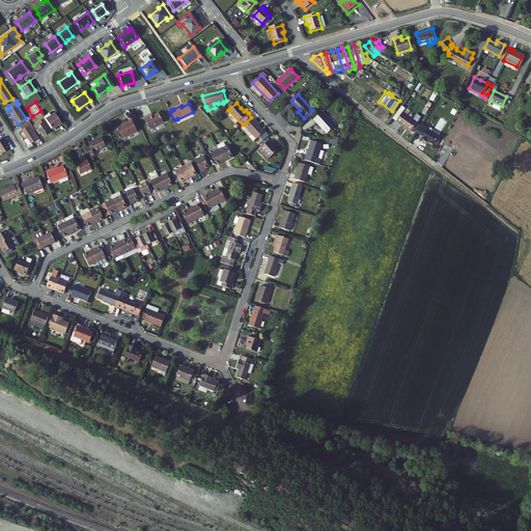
[(212,112),(215,115),(221,110),(218,107),(212,112)]
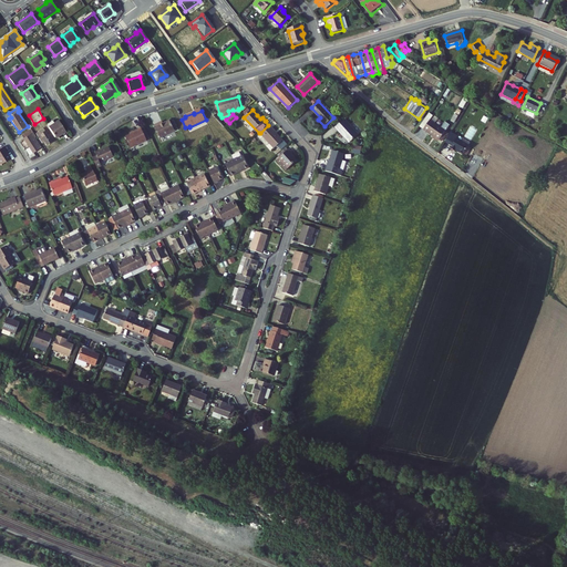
[(441,124),(431,117),(424,127),(440,138),(450,124),(444,120),(441,124)]
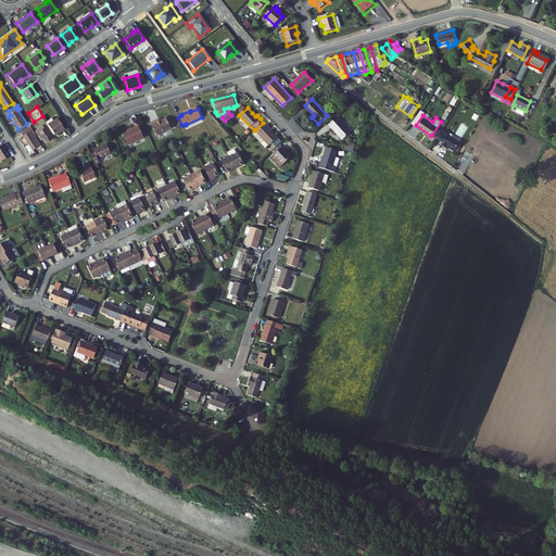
[(339,134),(340,133),(346,139),(353,133),(339,116),(330,125),(339,134)]
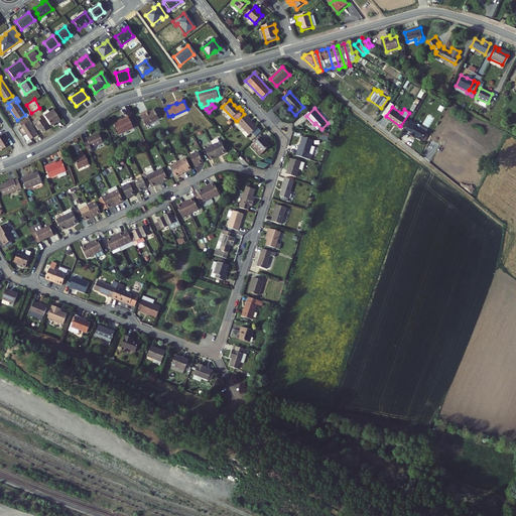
[(57,119),(52,110),(44,115),(50,124),(57,119)]
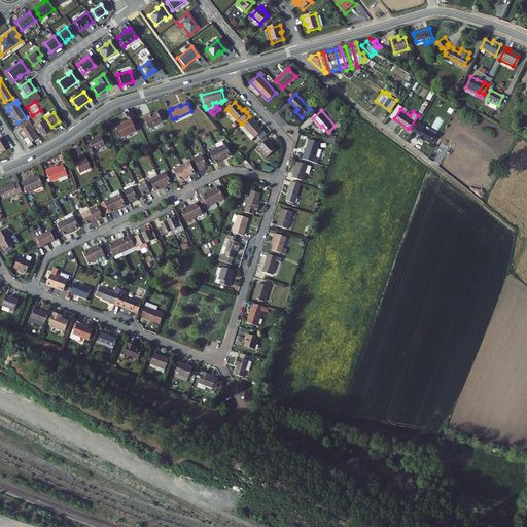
[(148,116),(148,114),(143,116),(148,128),(163,121),(159,112),(148,116)]
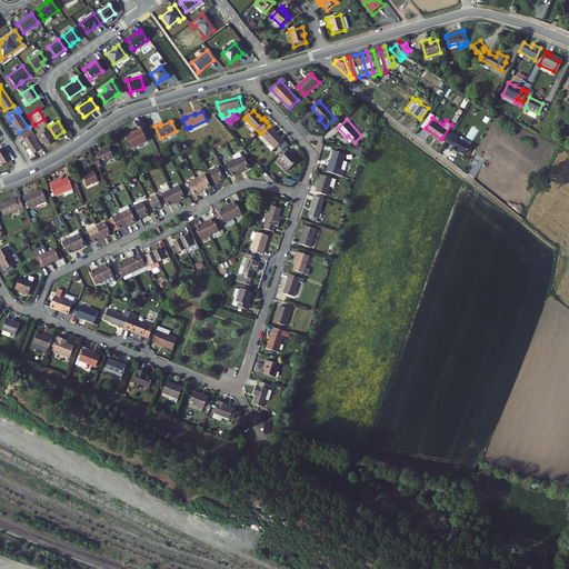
[(285,141),(269,125),(269,126),(261,133),(265,138),(270,143),(276,149),(285,141)]
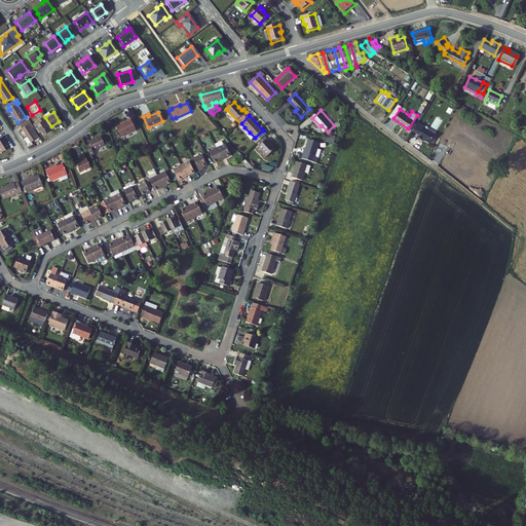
[(33,123),(35,126),(40,134),(42,133),(43,135),(48,132),(40,118),(33,123)]
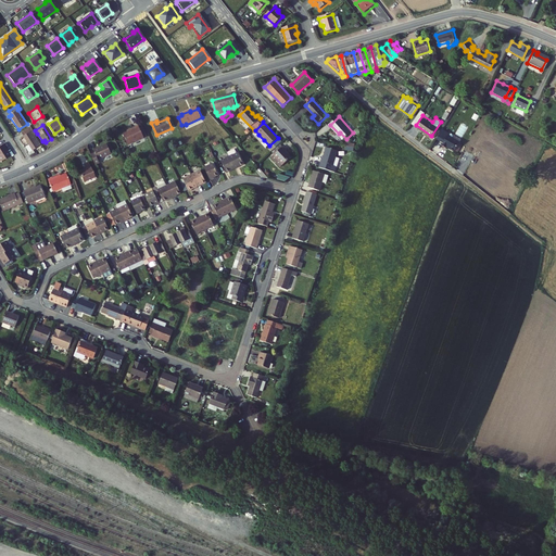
[(130,129),(131,130),(124,134),(128,144),(144,137),(139,126),(130,129)]
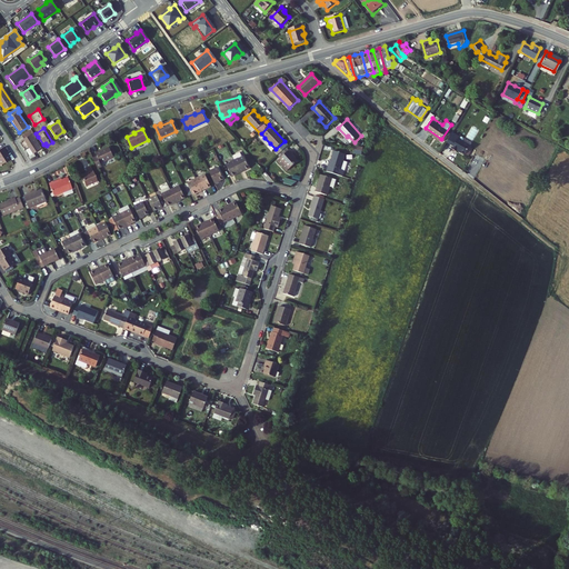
[(32,130),(23,136),(26,139),(23,140),(29,149),(33,155),(42,149),(32,135),(35,133),(32,130)]
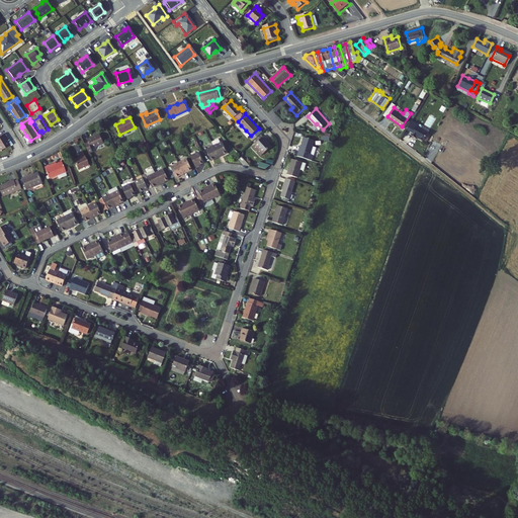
[(418,127),(419,125),(413,122),(408,130),(414,134),(412,137),(417,140),(418,139),(424,142),(429,134),(418,127)]
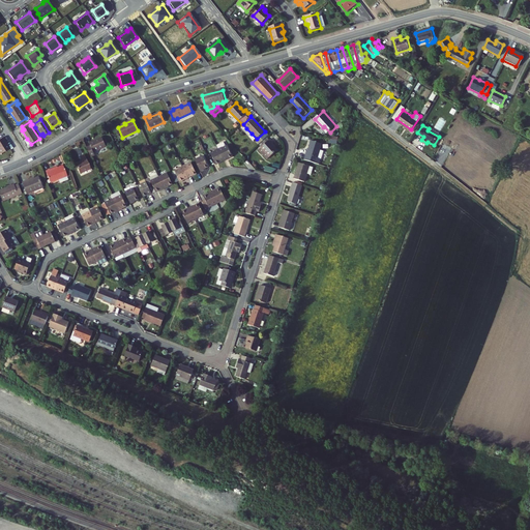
[(90,143),(91,146),(87,148),(91,157),(95,155),(94,152),(107,147),(102,138),(90,143)]
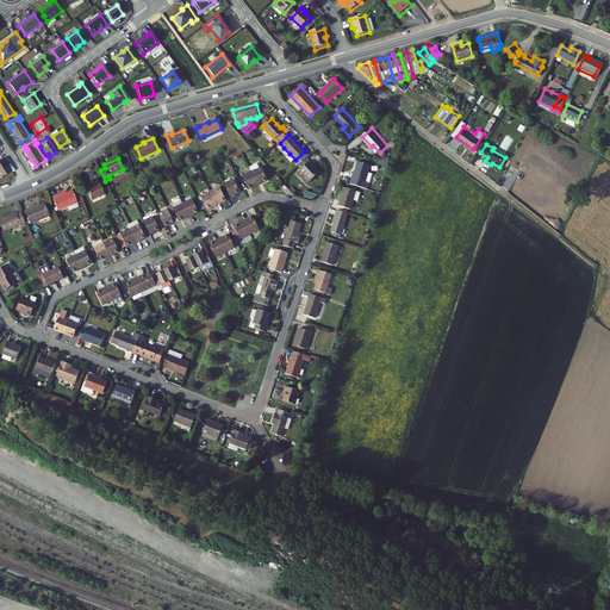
[(0,180),(11,173),(4,161),(0,162),(0,180)]
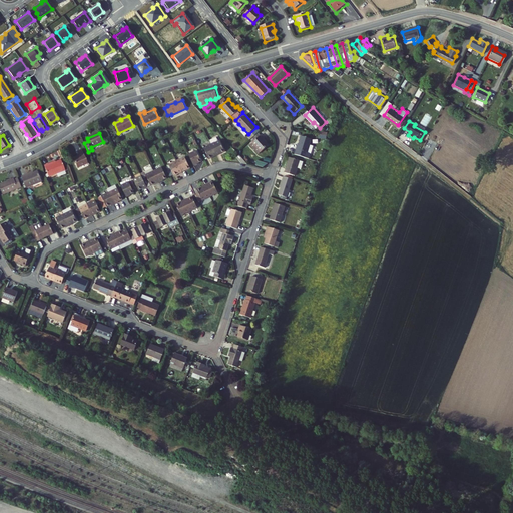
[(262,135),(250,145),(260,154),(270,145),(265,139),(266,138),(262,135)]
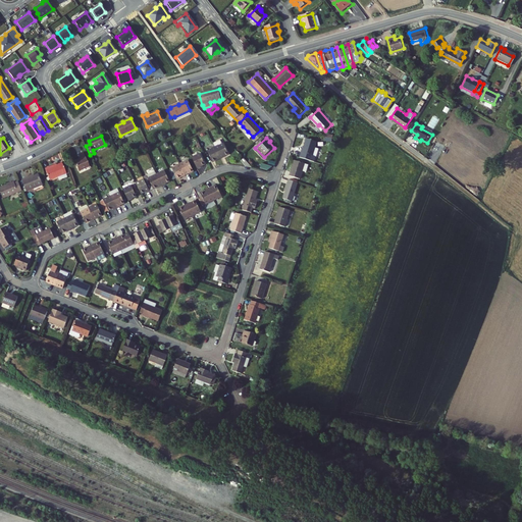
[(315,162),(317,157),(314,156),(318,142),(307,138),(304,149),(303,148),(301,157),(315,162)]
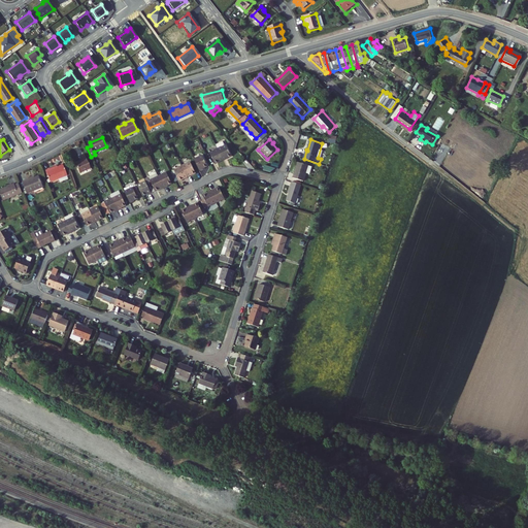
[(224,143),(217,146),(218,149),(224,160),(232,156),(227,145),(225,145),(224,143)]
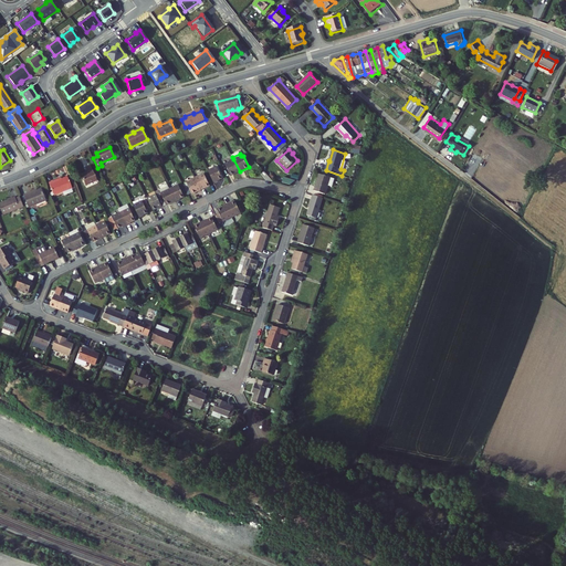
[(230,160),(230,161),(226,165),(231,176),(240,171),(233,159),(230,160)]
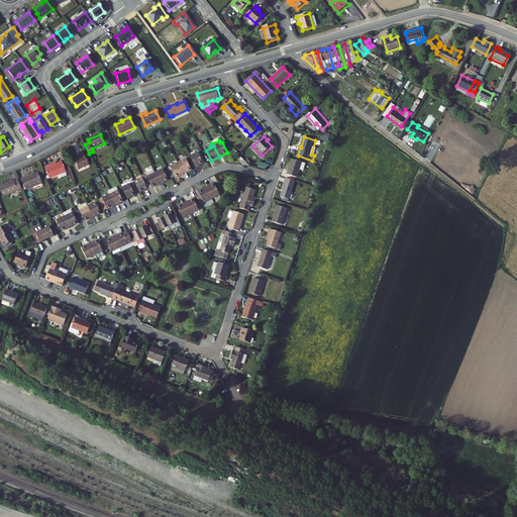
[(79,153),(80,157),(74,160),(78,169),(89,165),(83,151),(79,153)]
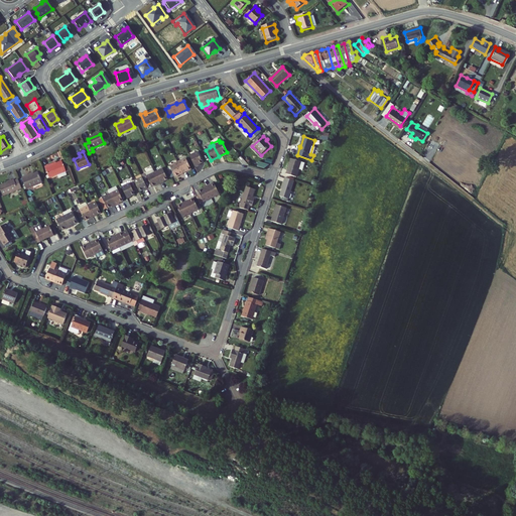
[(199,164),(204,162),(199,152),(189,156),(196,167),(200,165),(199,164)]
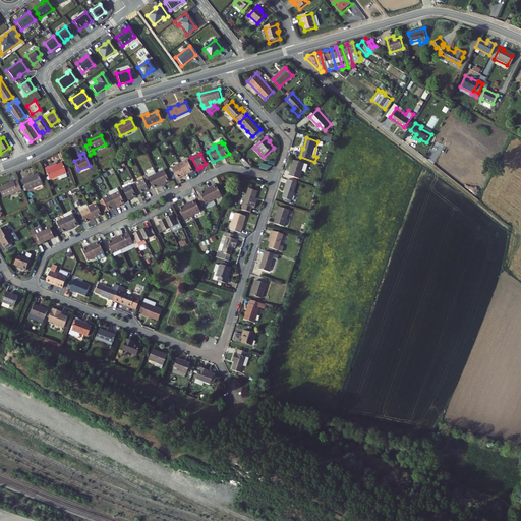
[(246,167),(252,168),(244,159),(241,162),(246,167)]
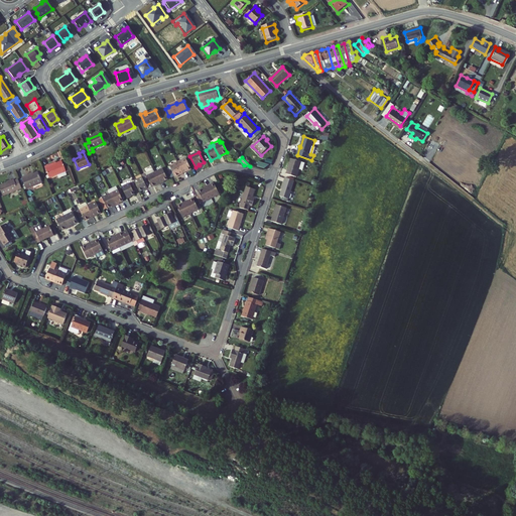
[(182,160),(181,159),(178,161),(183,173),(191,169),(186,158),(182,160)]
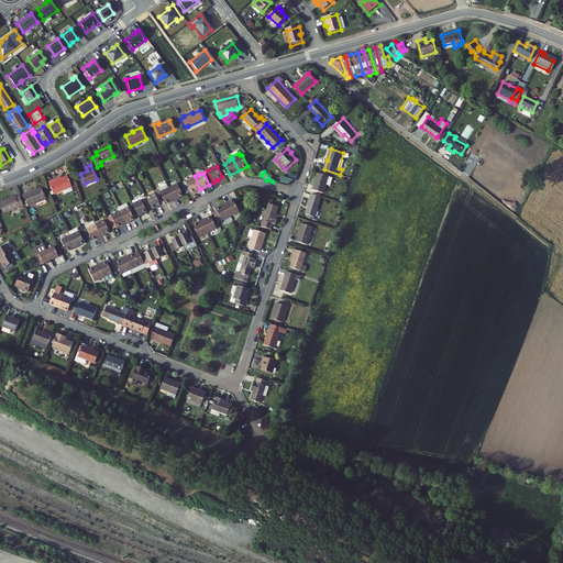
[(324,194),(330,176),(318,173),(313,190),(324,194)]
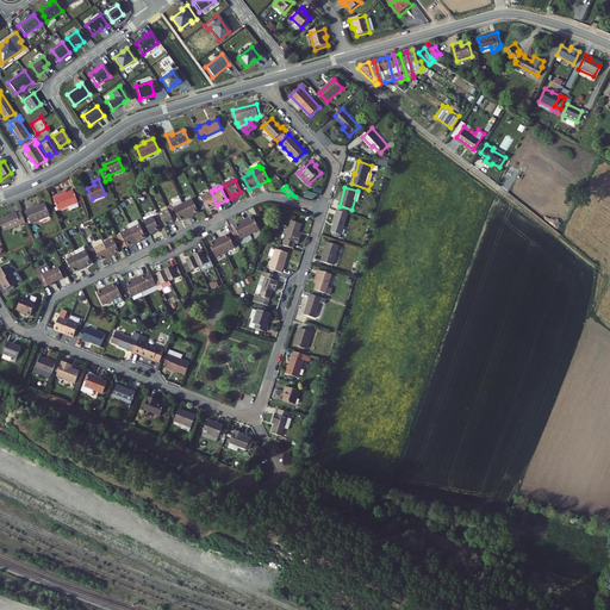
[(58,194),(54,197),(58,210),(78,201),(73,190),(58,195),(58,194)]
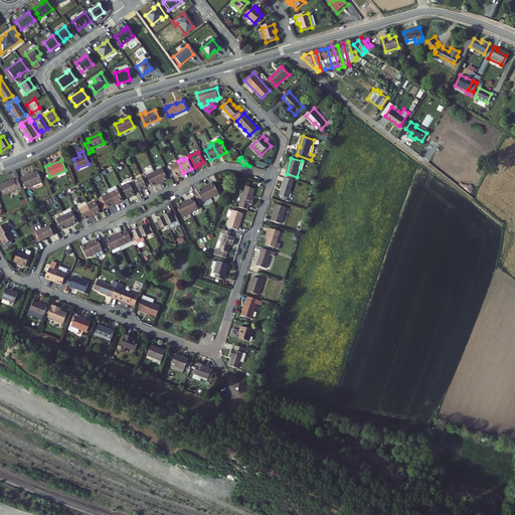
[(174,163),(175,164),(170,166),(175,176),(183,173),(178,161),(174,163)]
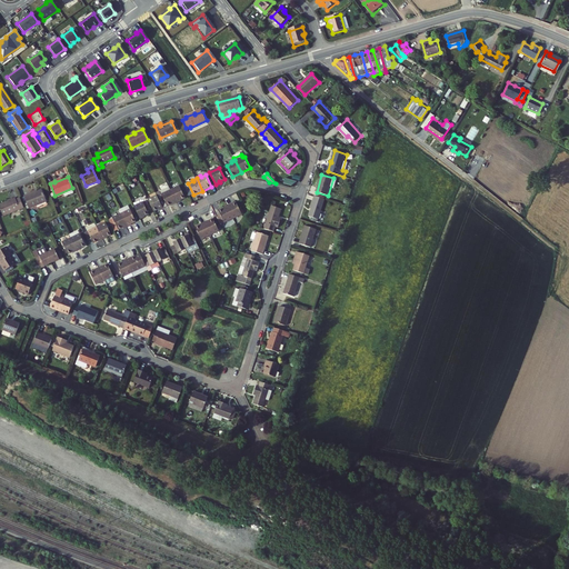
[(186,197),(180,186),(171,190),(177,202),(181,201),(181,199),(186,197)]
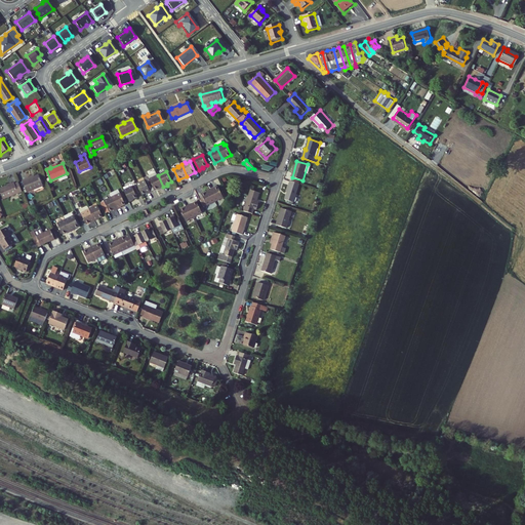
[(145,178),(145,180),(151,192),(159,188),(160,189),(163,187),(158,175),(156,172),(145,178)]
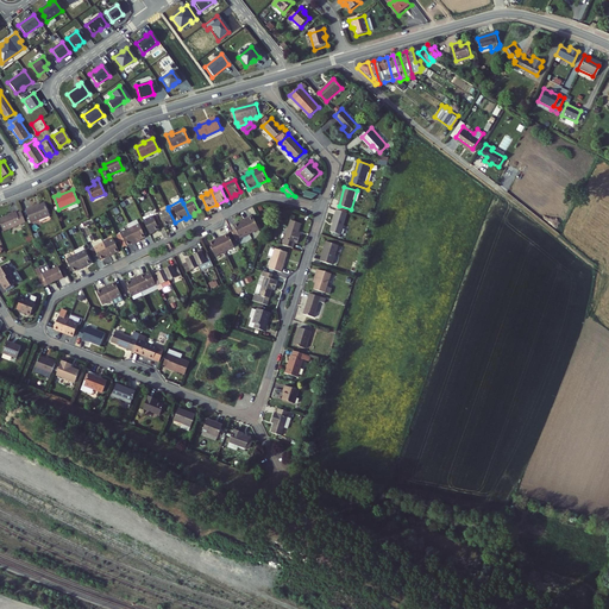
[(31,208),(31,207),(26,209),(32,223),(51,215),(45,202),(31,208)]
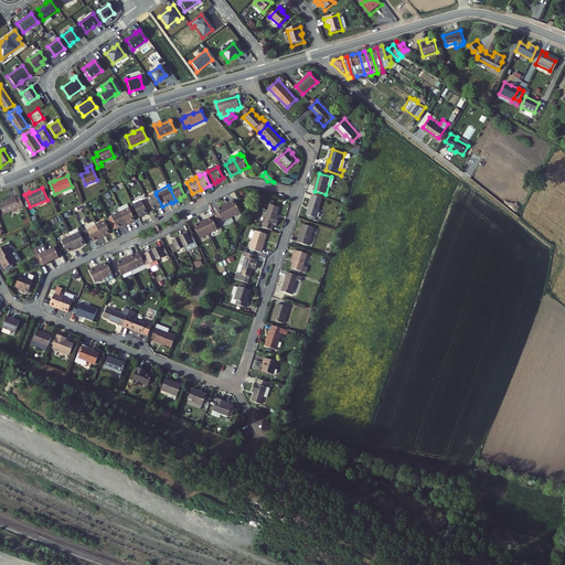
[(162,206),(156,194),(147,199),(152,210),(158,206),(158,209),(162,206)]
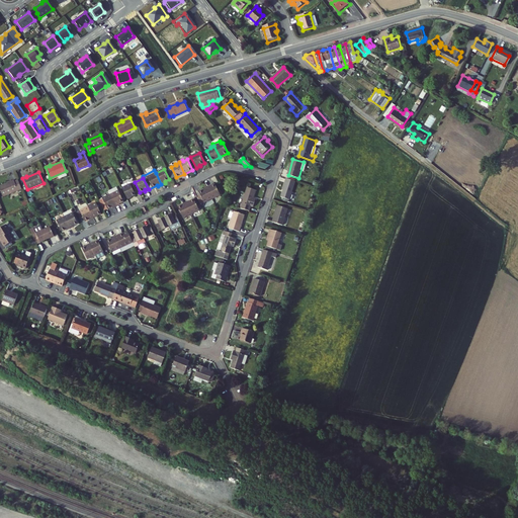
[(283,190),(284,190),(282,197),(291,200),(293,193),(292,193),(296,181),(287,178),(283,190)]
